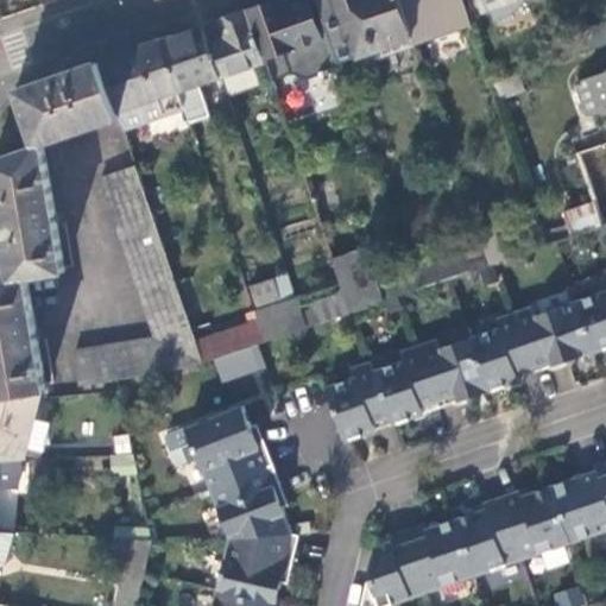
[(291,75),(304,80),(340,68),(339,65),(327,30),(319,32),(308,0),(283,8),(281,0),(278,0),(264,6),(245,12),(263,64),(269,82),(291,75)]
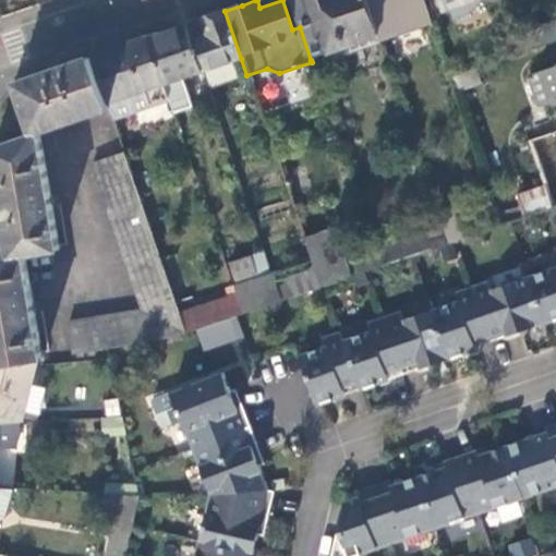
[(290,0),(300,27),(311,60),(377,36),(364,0),(290,0)]
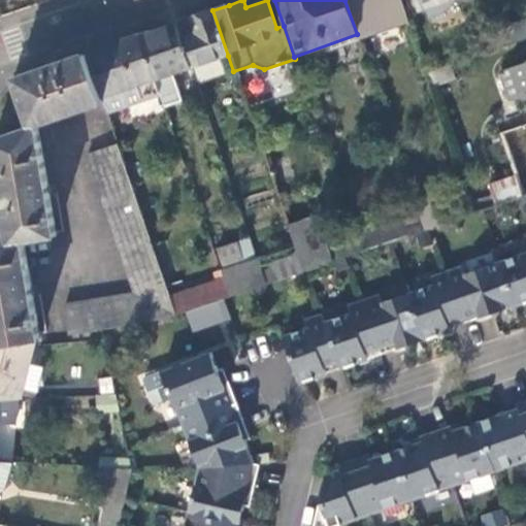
[(344,0),(357,34),(360,41),(408,25),(400,0),(344,0)]
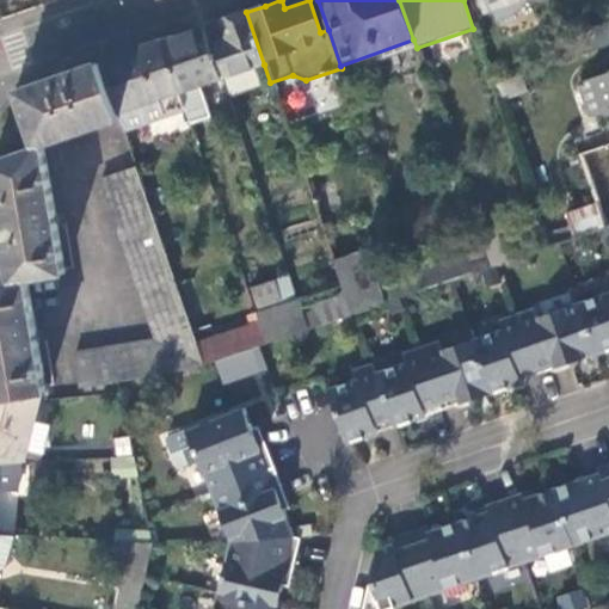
[(485,0),(490,12),(524,0),(485,0)]
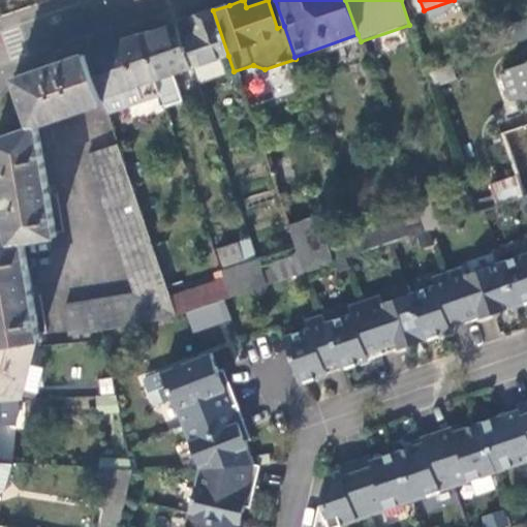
[(228,56),(213,10),(191,19),(176,24),(191,69),(228,56)]
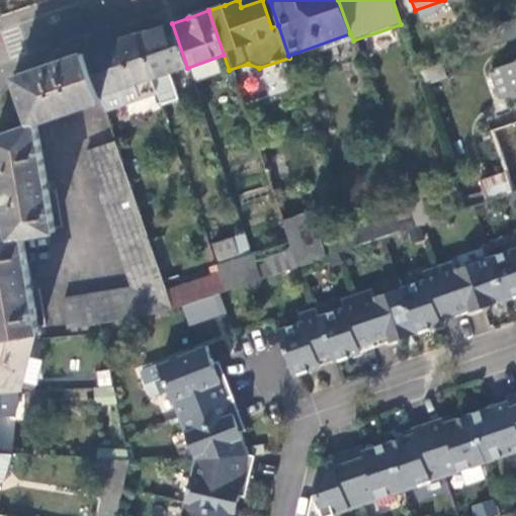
[(187,68),(172,23),(149,31),(137,35),(156,93),(161,105),(177,99),(168,74),(187,68)]
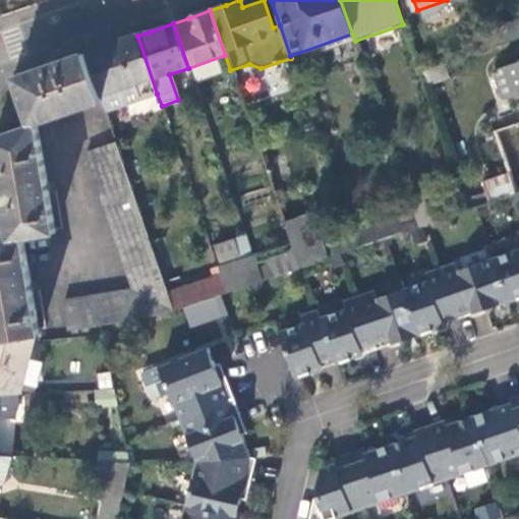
[(352,34),(290,56),(291,58),(293,63),(355,43),(355,41),(352,34)]
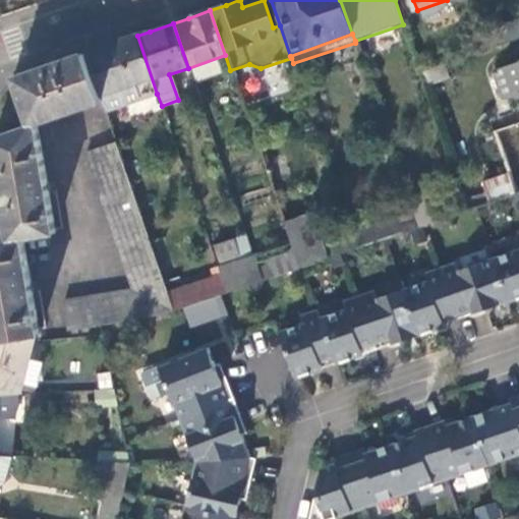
[(106,47),(83,55),(100,103),(104,112),(157,94),(137,36),(106,47)]
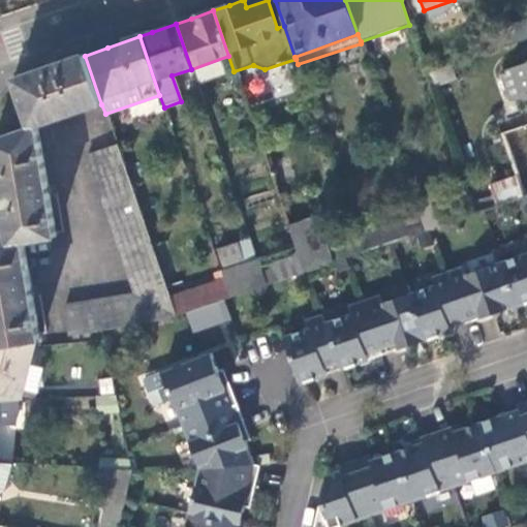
[(30,127),(36,127),(101,104),(85,56),(53,66),(16,79),(30,127)]
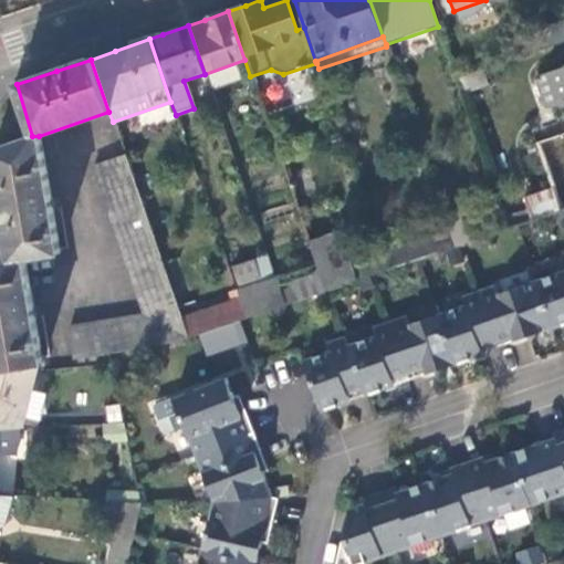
[(563,64),(554,69),(555,70),(535,77),(546,112),(563,105),(563,64)]
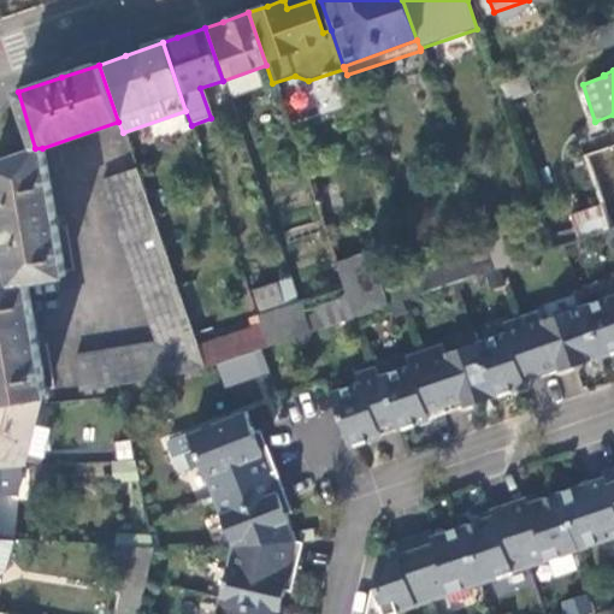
[(613,145),(584,155),(602,206),(604,212),(606,217),(609,229),(613,226),(613,145)]
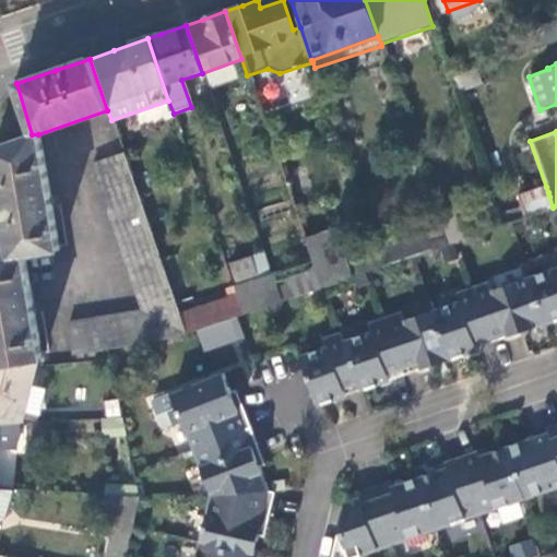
[(38,134),(32,134),(0,146),(0,197),(1,204),(4,222),(4,225),(11,259),(24,258),(58,251),(38,134)]
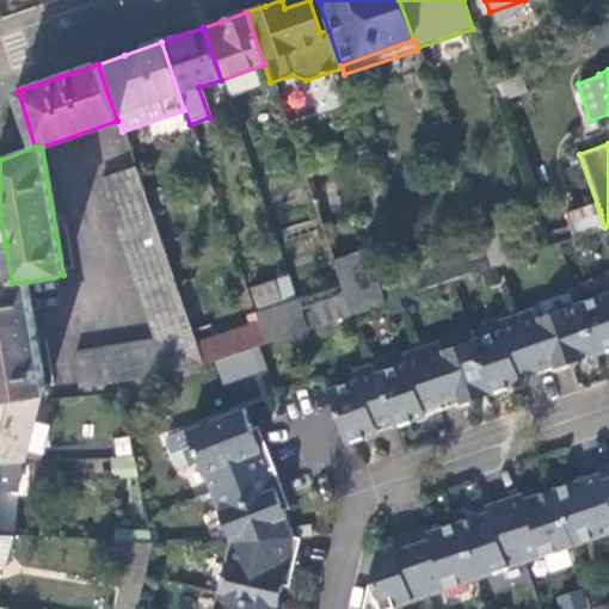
[(149,375),(204,364),(135,168),(100,180),(155,340),(74,355),(80,388),(149,375)]
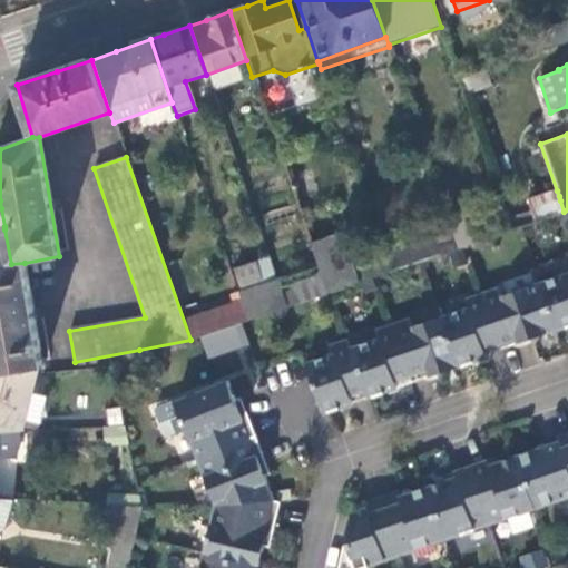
[(519,214),(524,226),(564,212),(560,201),(519,214)]
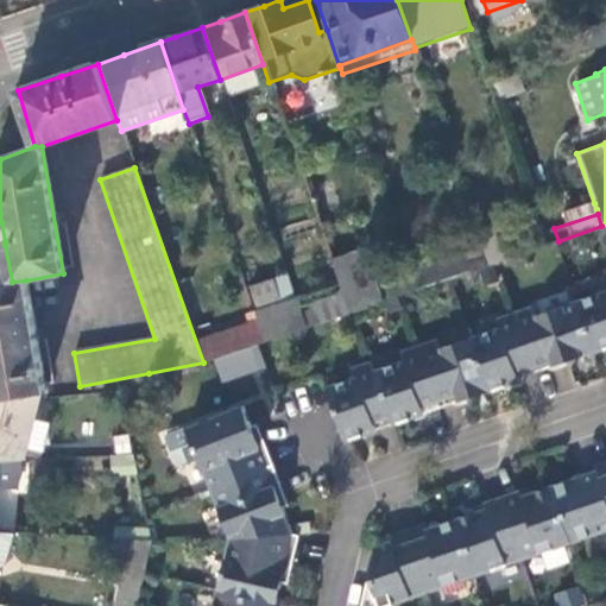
[(490,265),(504,259),(496,237),(481,240),(490,265)]
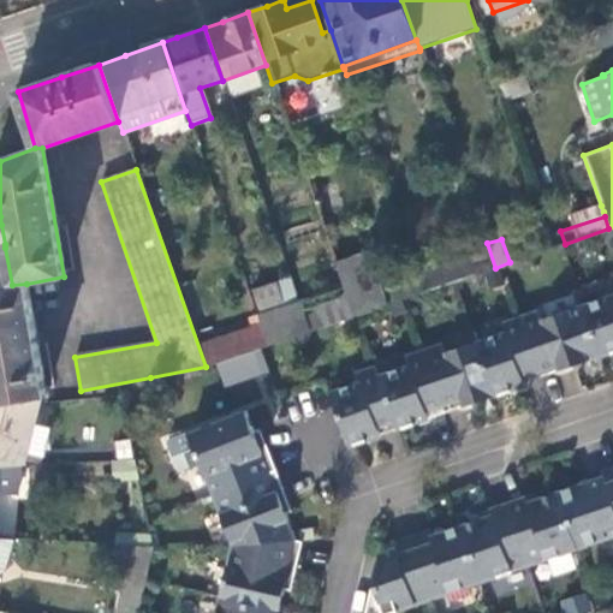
[(353,317),(387,305),(368,248),(333,260),(353,317)]
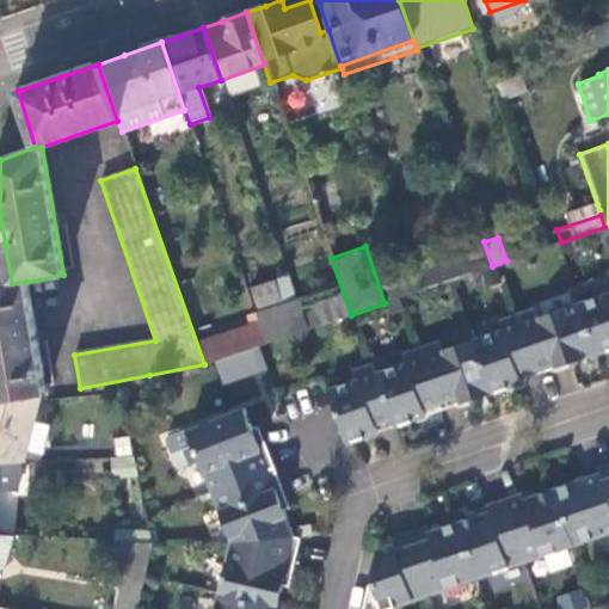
[(419,291),(472,274),(466,257),(413,275),(416,280),(419,291)]
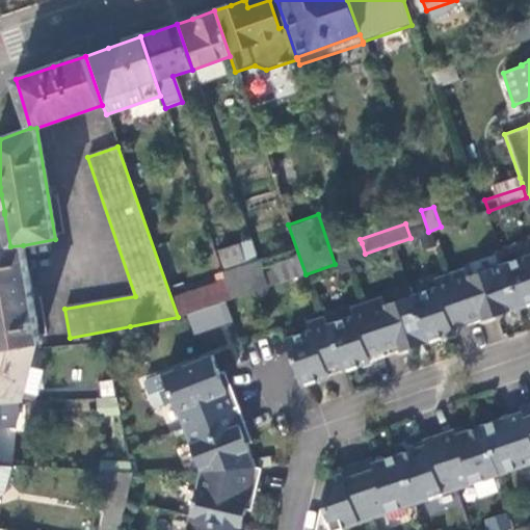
[(342,262),(353,258),(346,236),(335,239),(342,262)]
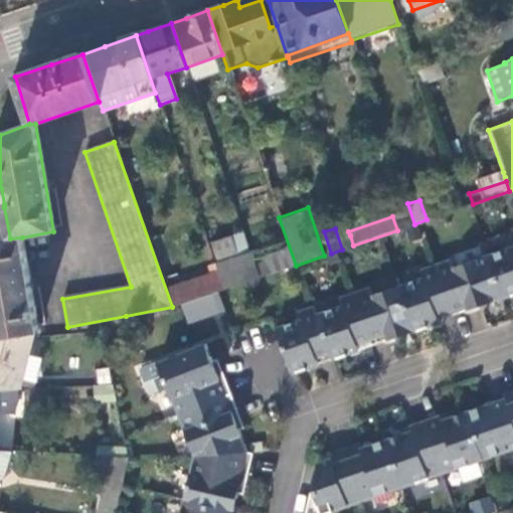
[(348,247),(353,245),(350,235),(344,237),(348,247)]
